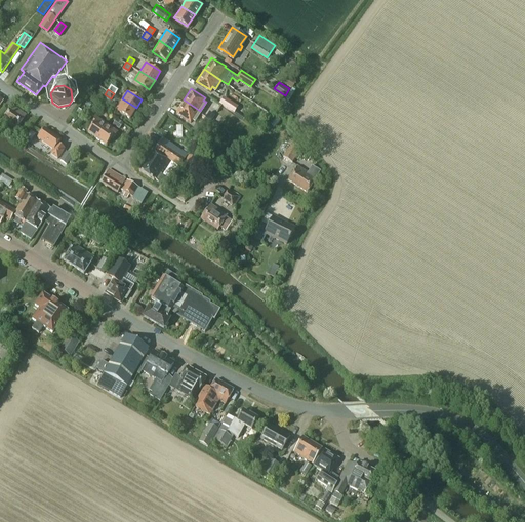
[(219,102),(234,111),(243,117),(245,115),(236,109),(238,105),(224,95),(219,102)]
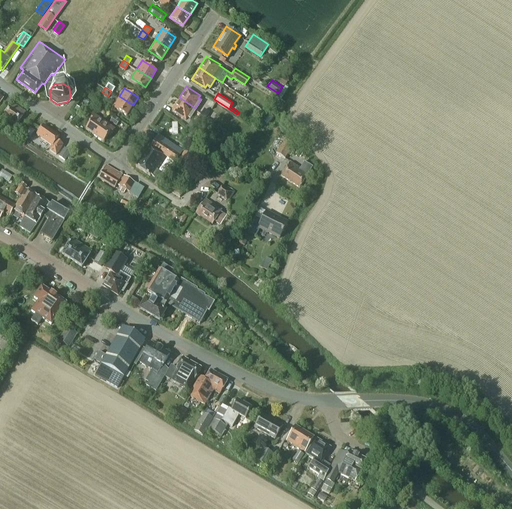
[(127,114),(133,105),(119,96),(113,105),(127,114)]
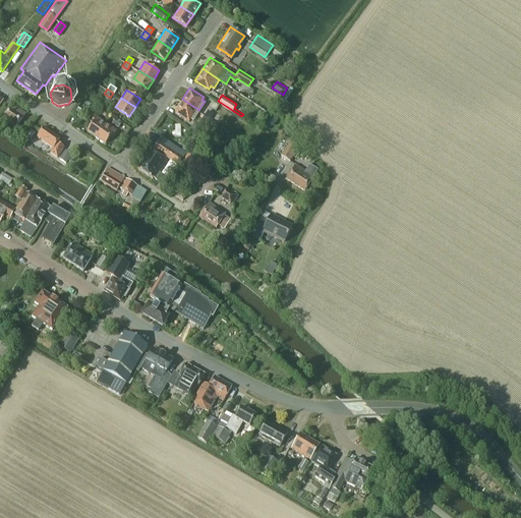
[(193,118),(198,110),(182,99),(175,111),(188,119),(190,116),(193,118)]
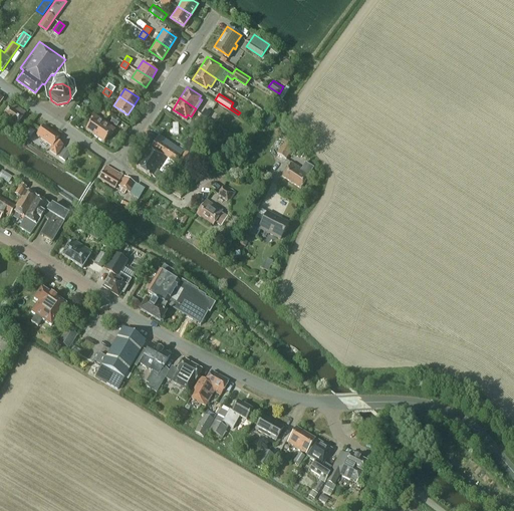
[(17,122),(26,109),(13,100),(4,113),(17,122)]
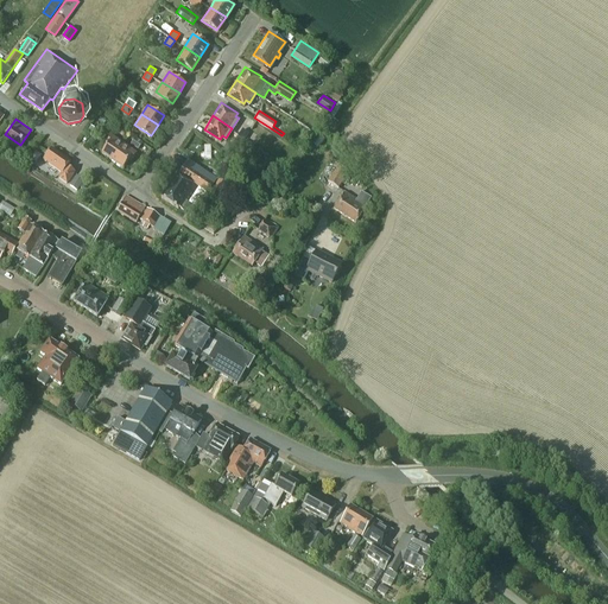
[(239,133),(245,137),(248,131),(242,126),(239,133)]
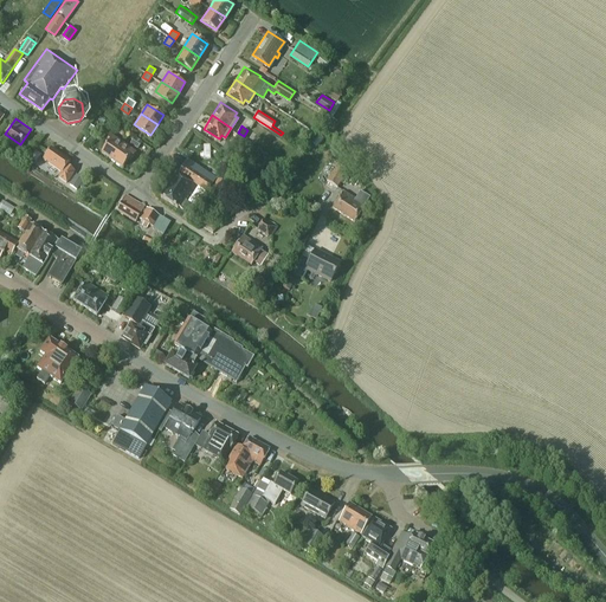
[(102,150),(113,157),(123,142),(110,133),(105,141),(108,142),(102,150)]
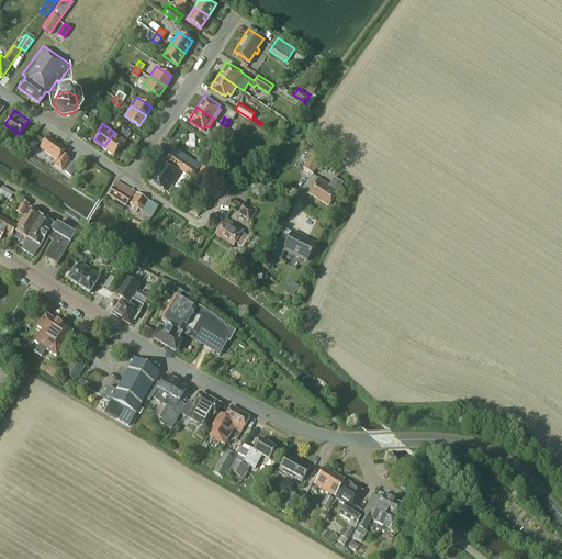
[(223,132),(226,126),(221,123),(217,129),(223,132)]
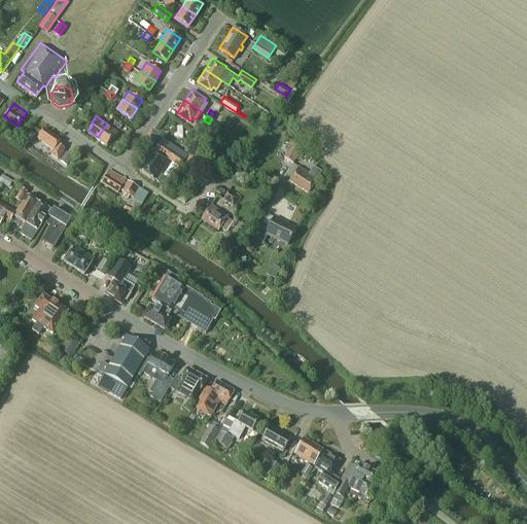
[(124,121),(116,117),(113,124),(119,128),(124,121)]
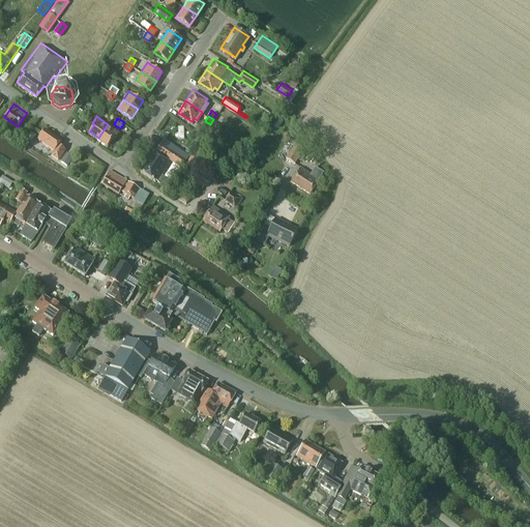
[(208,129),(200,123),(196,129),(204,136),(208,129)]
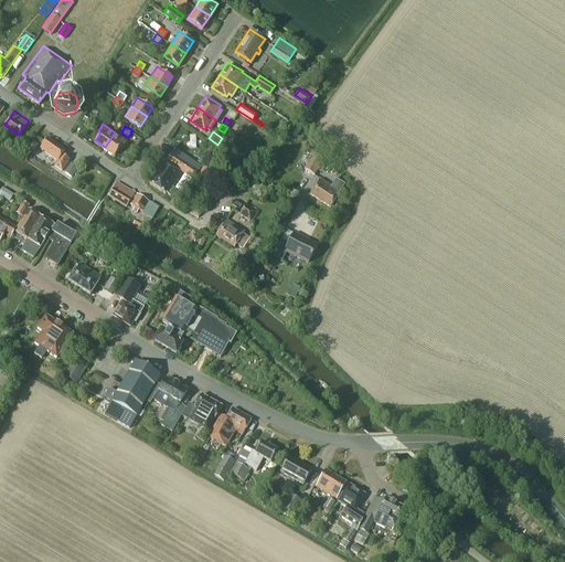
[(115,133),(105,147),(114,154),(119,146),(123,148),(127,141),(115,133)]
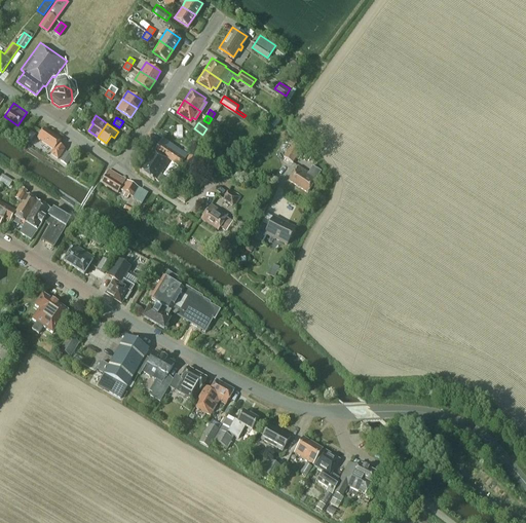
[(50,152),(58,156),(65,146),(59,142),(61,138),(44,126),(37,136),(53,148),(50,152)]
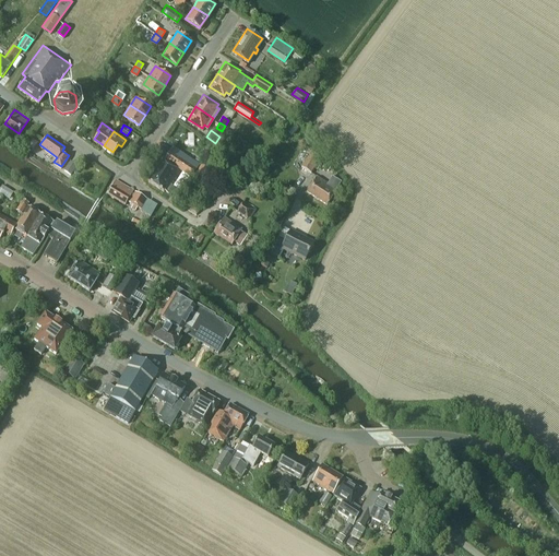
[(168,191),(179,175),(182,169),(191,175),(200,162),(173,145),(165,157),(163,156),(149,179),(164,189),(165,188),(168,191)]
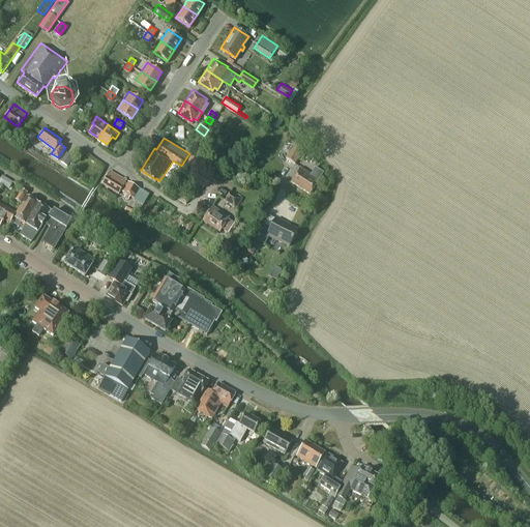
[(295,163),(304,148),(295,142),(289,138),(282,148),(288,152),(286,156),(295,163)]
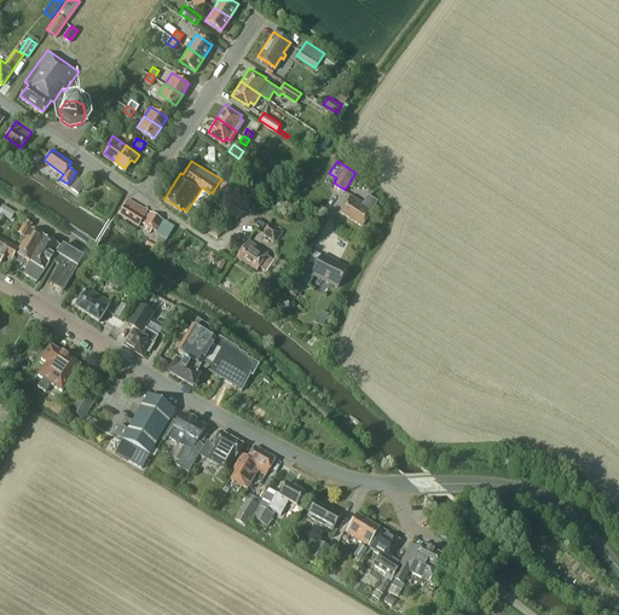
[(86,183),(77,177),(70,186),(79,192),(86,183)]
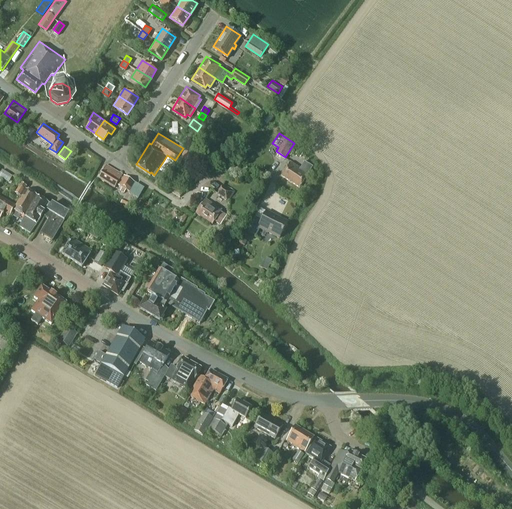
[(192,155),(184,149),(176,162),(178,163),(176,167),(180,170),(183,166),(184,167),(187,169),(193,161),(189,158),(192,155)]
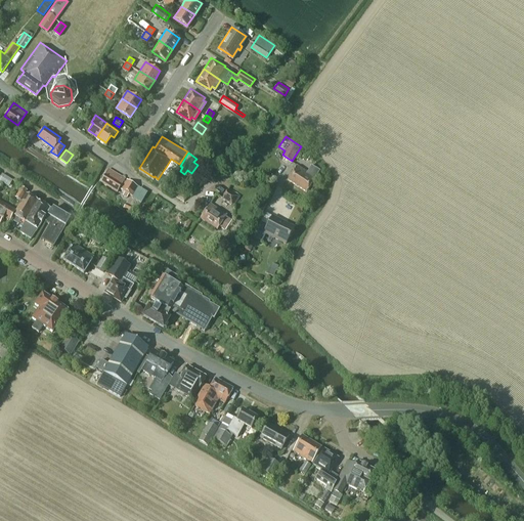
[(320,169),(313,165),(311,164),(307,170),(297,164),(288,178),(306,190),(320,169)]
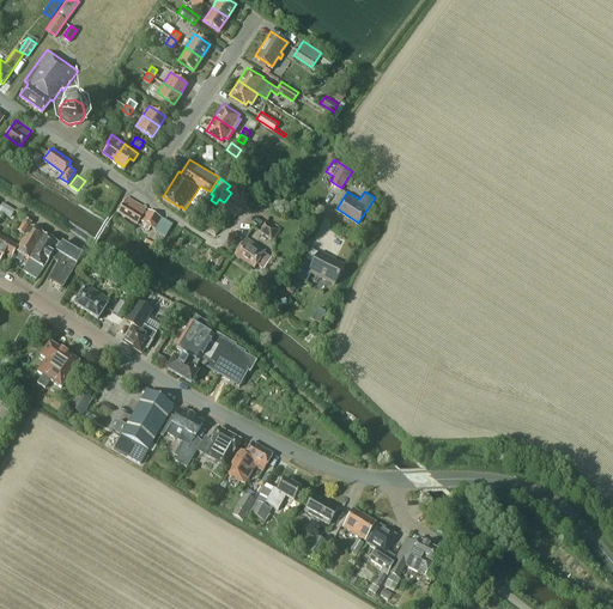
[(138,223),(139,219),(145,223),(143,226),(147,229),(150,224),(155,226),(161,215),(147,208),(146,212),(145,211),(147,207),(127,195),(117,209),(138,223)]
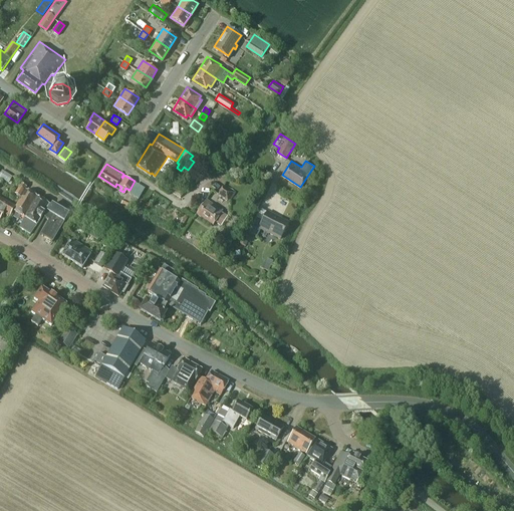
[(142,197),(148,186),(139,181),(133,191),(142,197)]
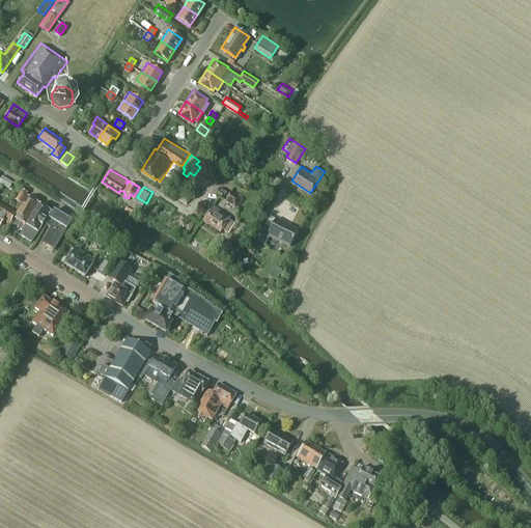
[(22,188),(15,198),(21,201),(27,191),(22,188)]
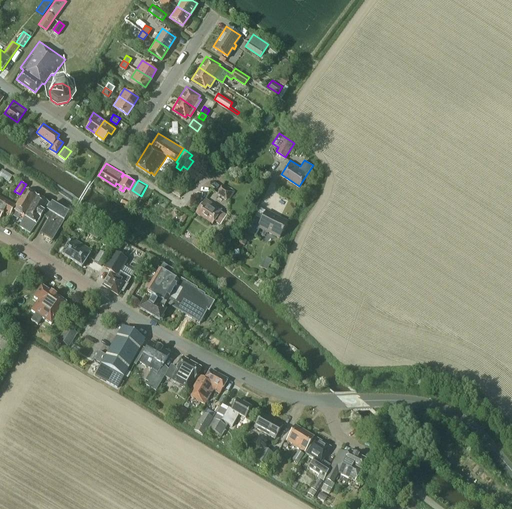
[(179,195),(184,187),(174,181),(169,188),(179,195)]
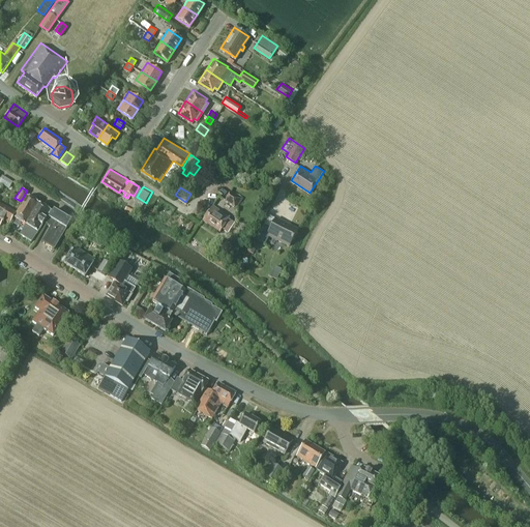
[(231,188),(225,199),(236,206),(242,197),(231,188)]
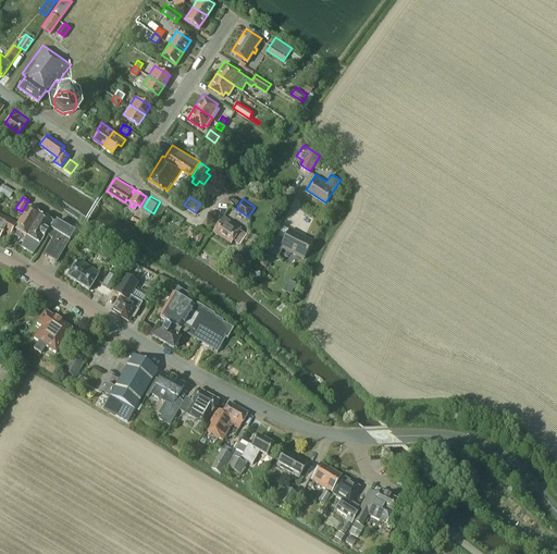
[(51,228),(56,221),(27,204),(14,226),(26,234),(20,245),(33,253),(49,226),(51,228)]
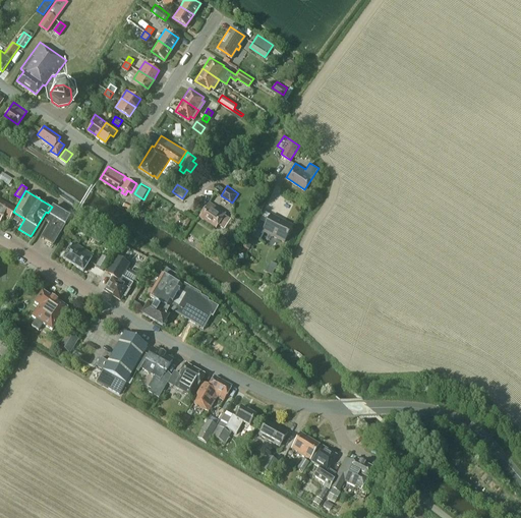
[(0,221),(4,215),(7,217),(13,208),(0,198),(0,221)]
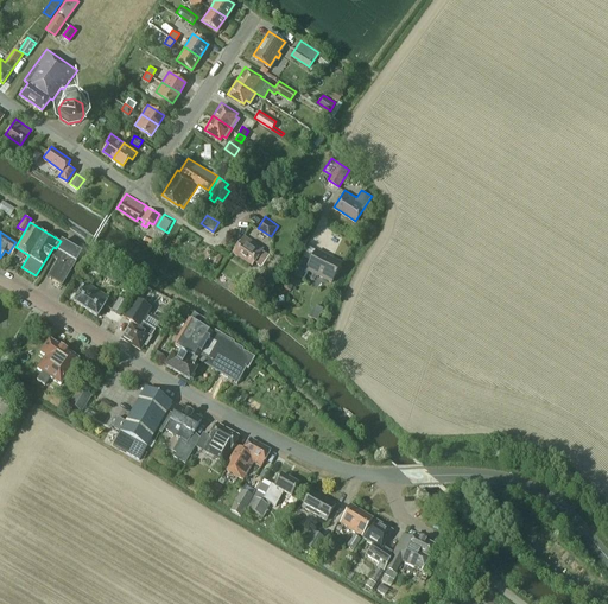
[(254,260),(261,265),(267,254),(260,249),(263,247),(244,234),(233,252),(252,264),(254,260)]
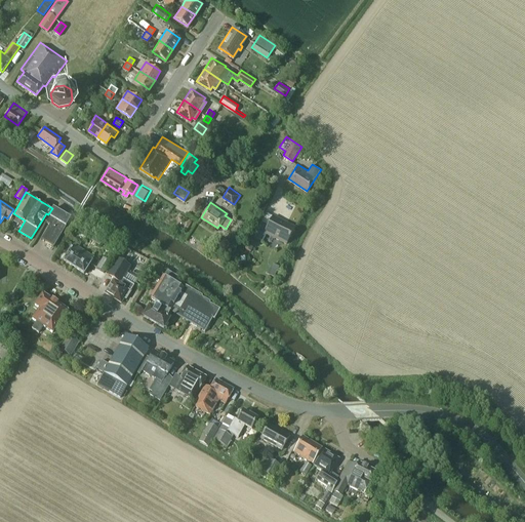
[(48,214),(44,221),(49,224),(42,236),(54,244),(71,216),(53,206),(52,208),(48,214)]
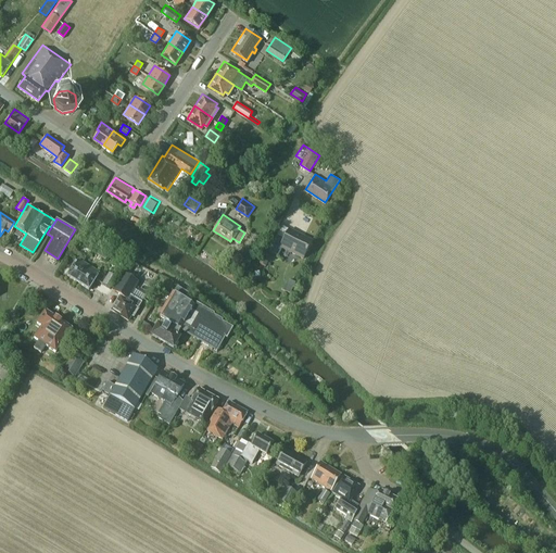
[(277,253),(281,246),(302,258),(312,239),(289,227),(283,237),(277,233),(268,249),(277,253)]
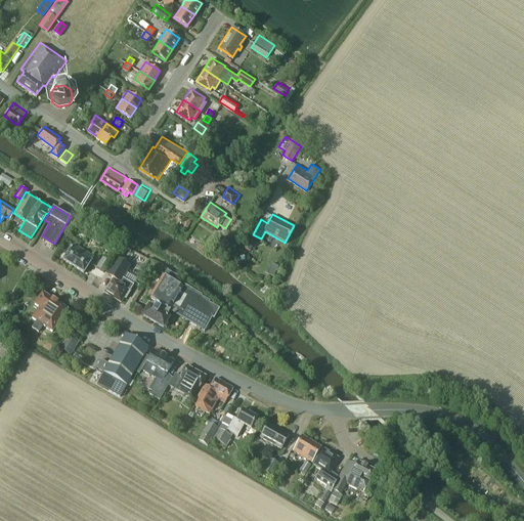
[(93,230),(90,235),(89,237),(99,243),(102,236),(93,230)]
